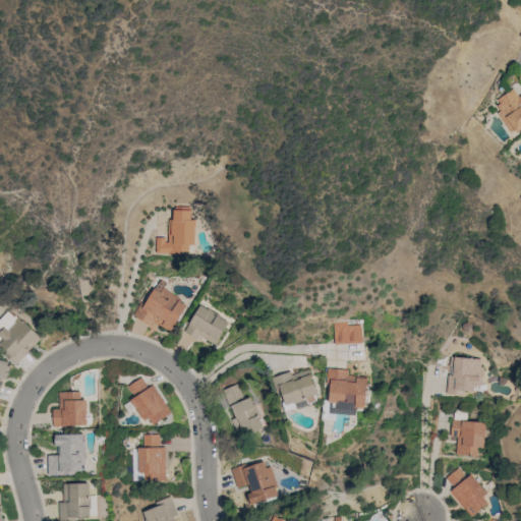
[(520,94),(518,97),(513,89),(491,102),(512,133),(520,127),(520,94)]
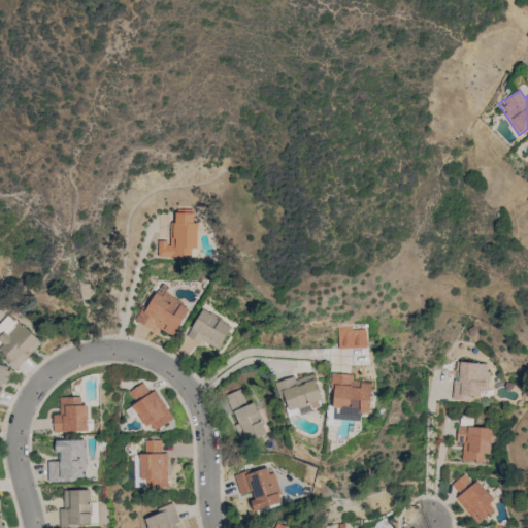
[(197,222),(192,222),(192,209),(175,209),(175,223),(170,222),(169,256),(191,257),(192,248),(196,248),(197,222)]
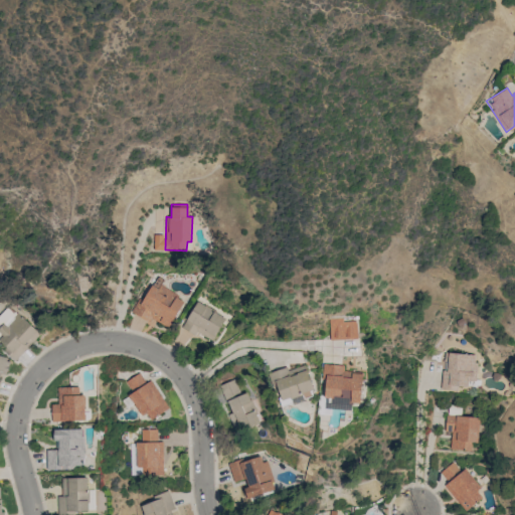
[(168,328),(185,299),(154,281),(143,300),(139,298),(131,312),(150,323),(152,319),(168,328)]
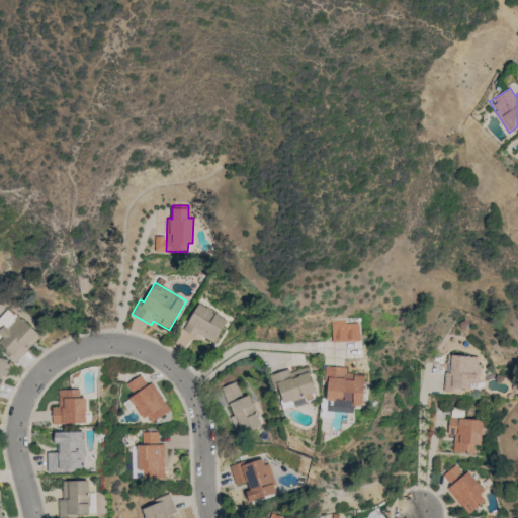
[(216,343),(227,317),(195,304),(184,330),(216,343)]
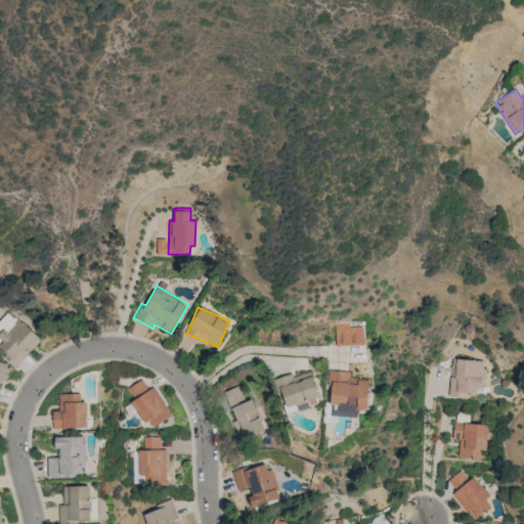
[(0,324),(11,313),(40,342),(17,366),(0,348),(0,324)]
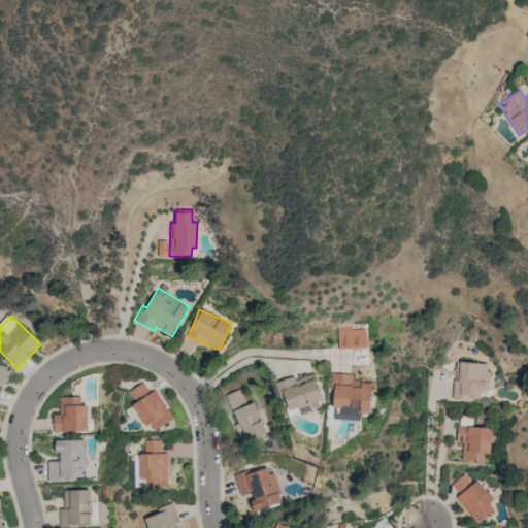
[(337,328),(337,349),(366,348),(365,328),(337,328)]
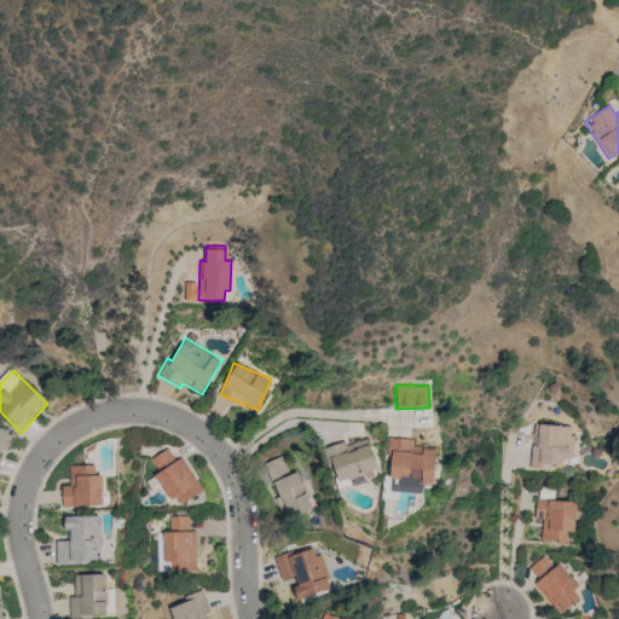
[(572,426),(536,423),(534,446),(531,446),(530,468),(550,469),(550,464),(562,464),(562,455),(571,455),(572,426)]
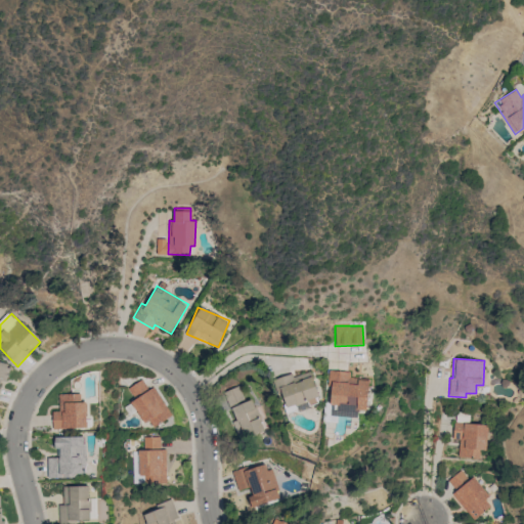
[(0,389),(2,380),(6,381),(10,365),(0,361),(0,389)]
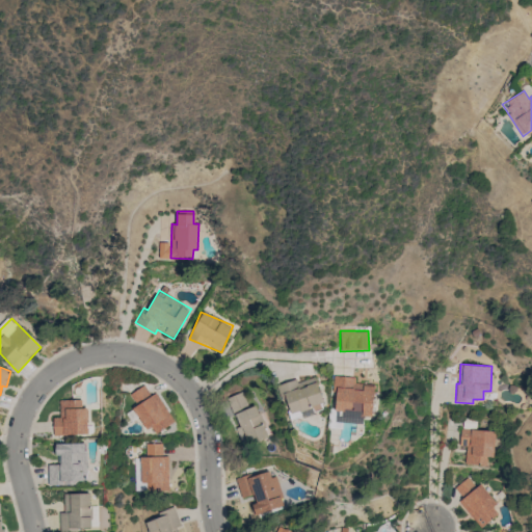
[(328,428),(342,428),(342,422),(364,423),(364,416),(373,416),(374,386),(355,384),(355,377),(333,376),(333,392),(336,392),(336,408),(329,408),(328,428)]
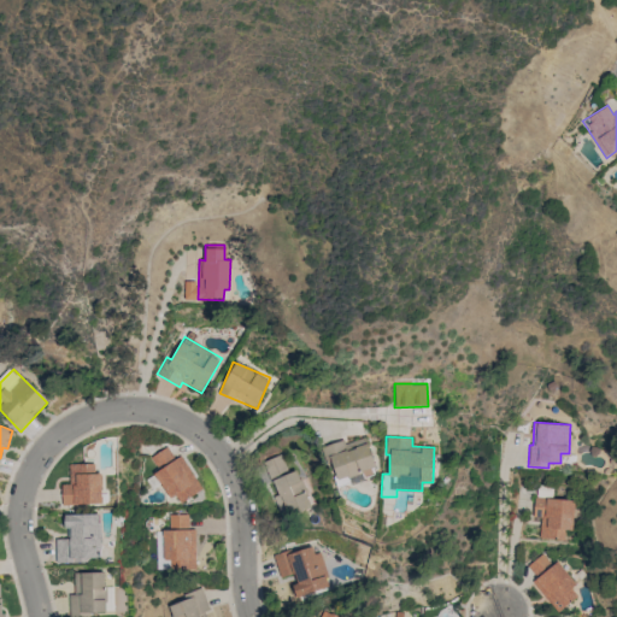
[(199,491),(171,444),(150,457),(158,470),(156,471),(176,505),(199,491)]
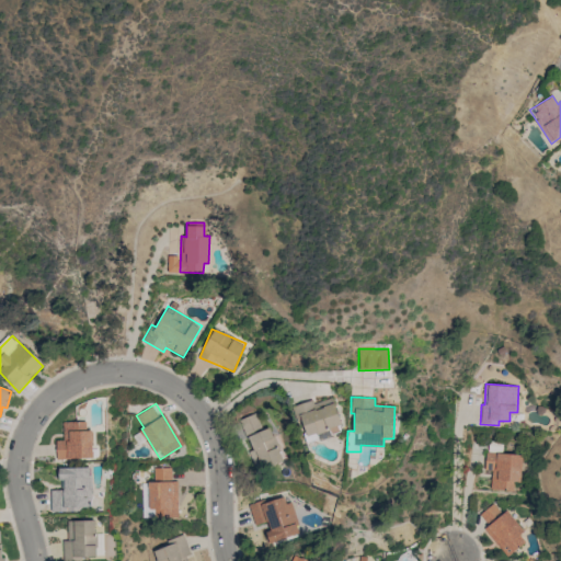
[(240,419),(252,449),(249,451),(256,471),(283,460),(270,426),(262,430),(255,413),(240,419)]
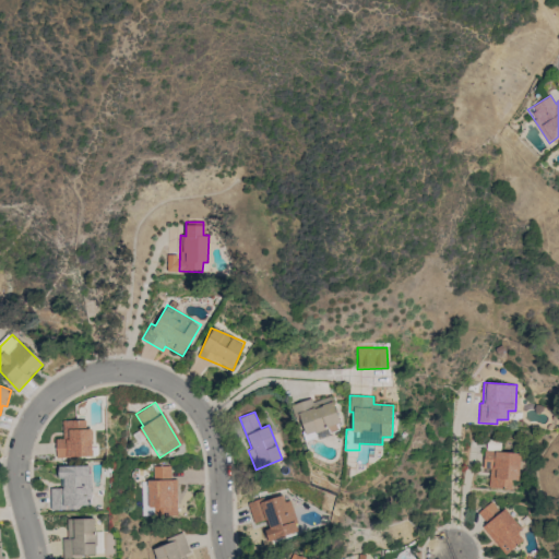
[(86,419),(62,420),(63,438),(56,439),(56,456),(93,456),(93,428),(86,429),(86,419)]
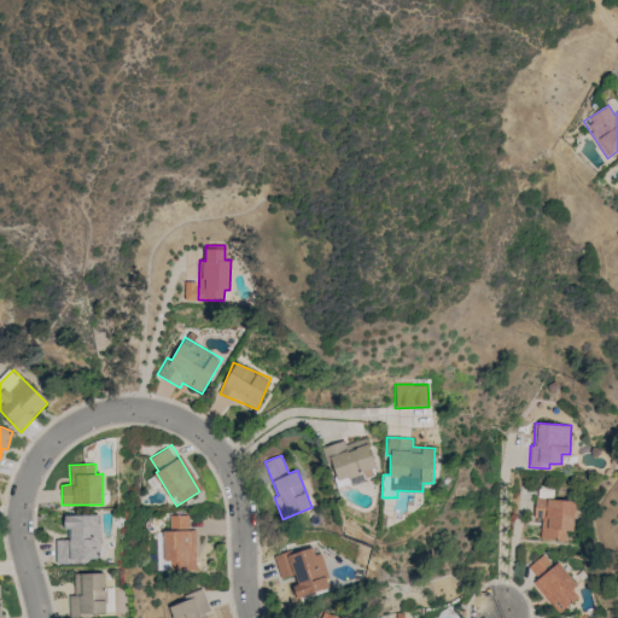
[(541,538),(565,540),(566,530),(573,531),(575,500),(535,499),(535,508),(542,509),(541,538)]
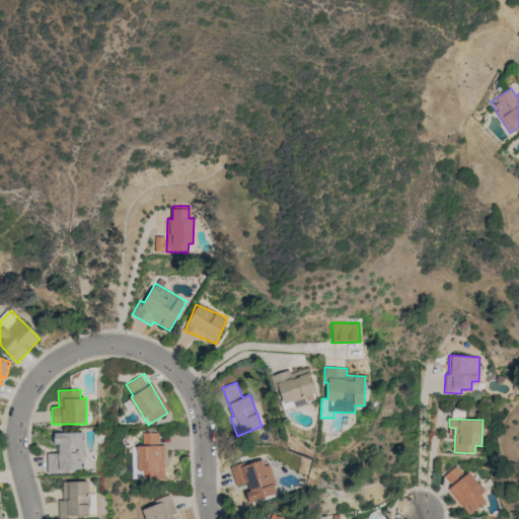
[(48,473),(76,472),(76,468),(85,467),(84,432),(55,433),(56,453),(47,453),(48,473)]
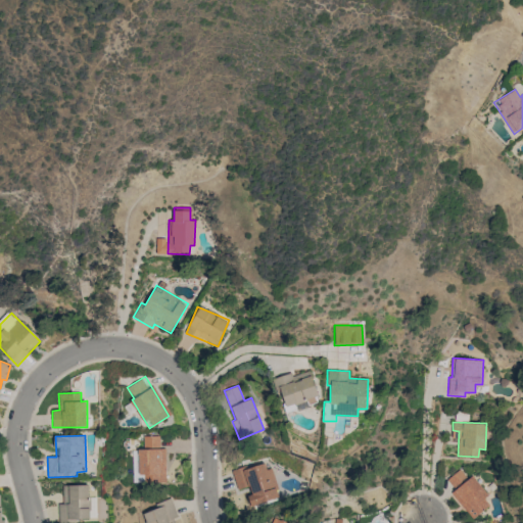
[(133,482),(165,482),(165,448),(160,448),(160,435),(143,436),(144,449),(133,449),(133,482)]
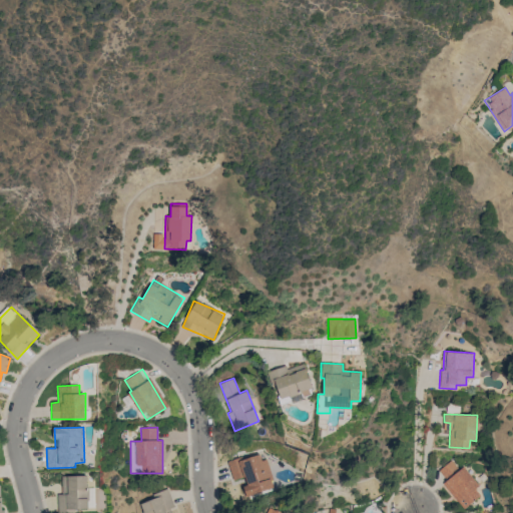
[(232,480),(244,477),(246,484),(243,486),(245,496),(273,488),(264,451),(227,461),(232,480)]
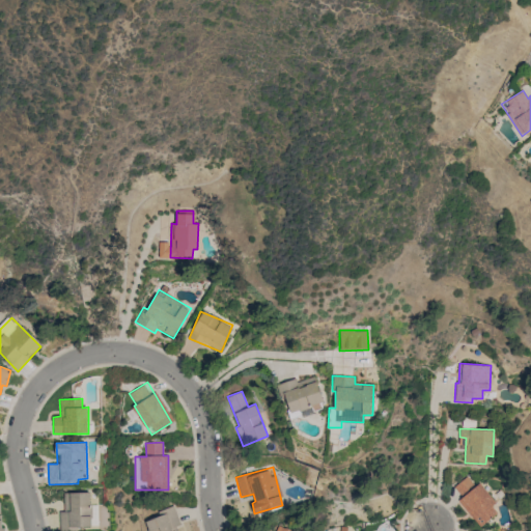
[(457,500),(479,527),(500,510),(478,484),(475,486),(467,476),(453,486),(462,496),(457,500)]
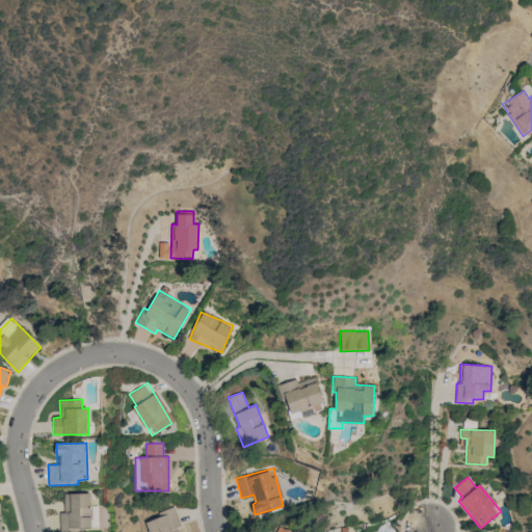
[(64,494),(65,512),(60,512),(60,529),(92,528),(90,493),(64,494)]
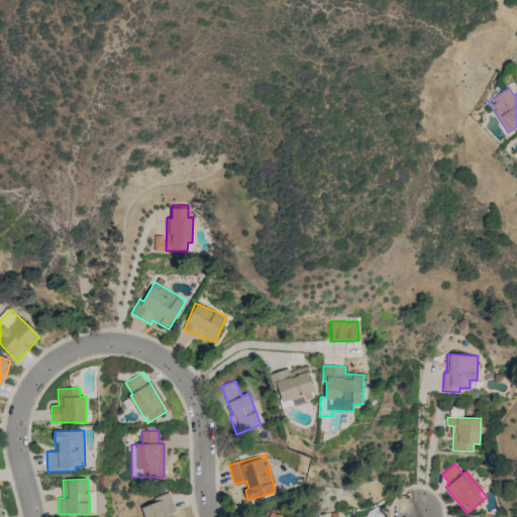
[(175,510),(169,492),(152,498),(154,502),(140,507),(143,516),(172,516),(171,512),(175,510)]
